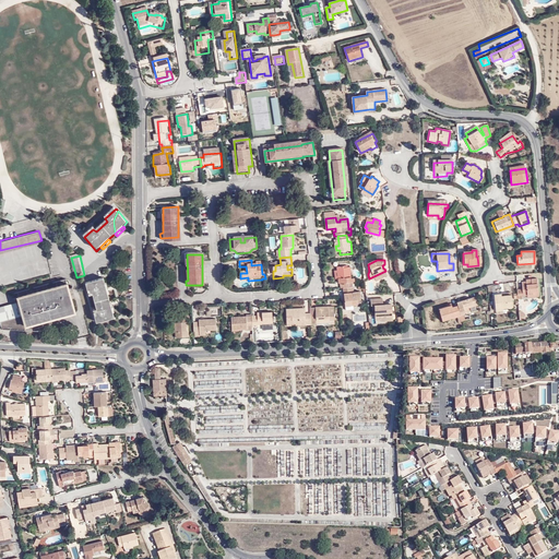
[(343,290),(352,289),(351,283),(348,283),(347,271),(341,271),(341,269),(333,269),(334,285),(343,285),(343,290)]
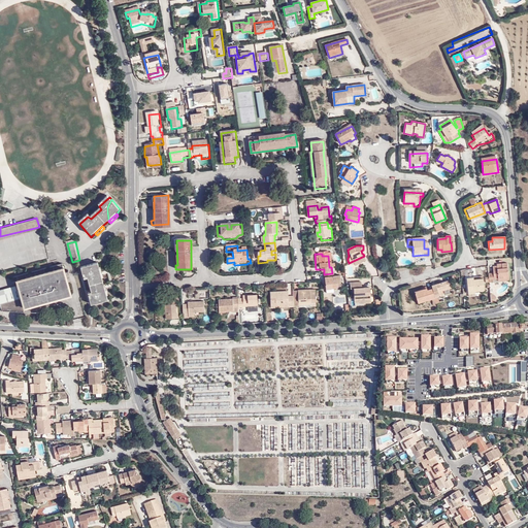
[(15,274),(20,289),(22,297),(24,305),(24,306),(70,294),(66,281),(70,279),(68,269),(64,270),(62,263),(52,265),(53,269),(44,271),(43,267),(33,270),(34,273),(26,275),(25,272),(15,274)]
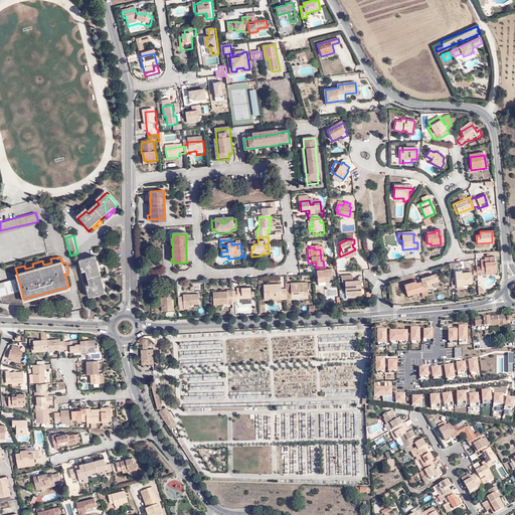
[(481,267),(475,267),(476,275),(481,275),(481,273),(485,273),(486,274),(490,274),(490,270),(495,269),(495,256),(484,256),(484,260),(481,260),(481,267)]
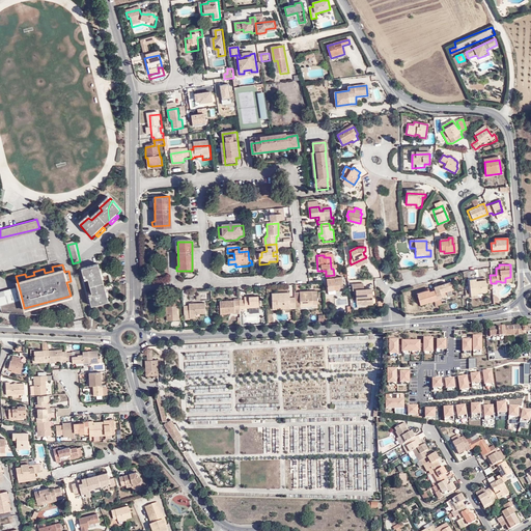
[(108,306),(107,300),(104,289),(103,282),(100,272),(99,267),(83,271),(86,283),(89,283),(92,296),(89,297),(92,310),(108,306)]
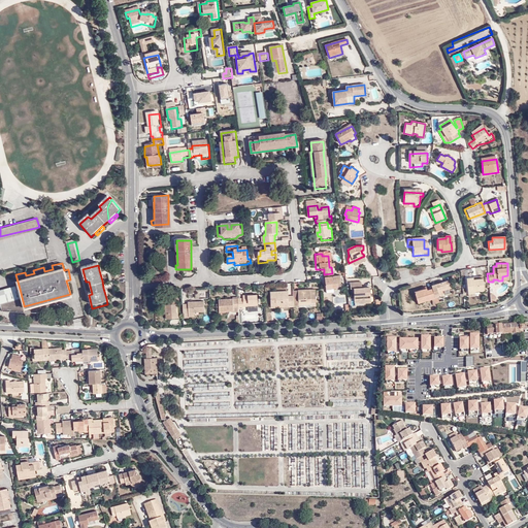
[(333,278),(333,273),(332,273),(324,274),(326,291),(326,292),(333,292),(337,291),(337,286),(341,286),(340,277),(333,278)]
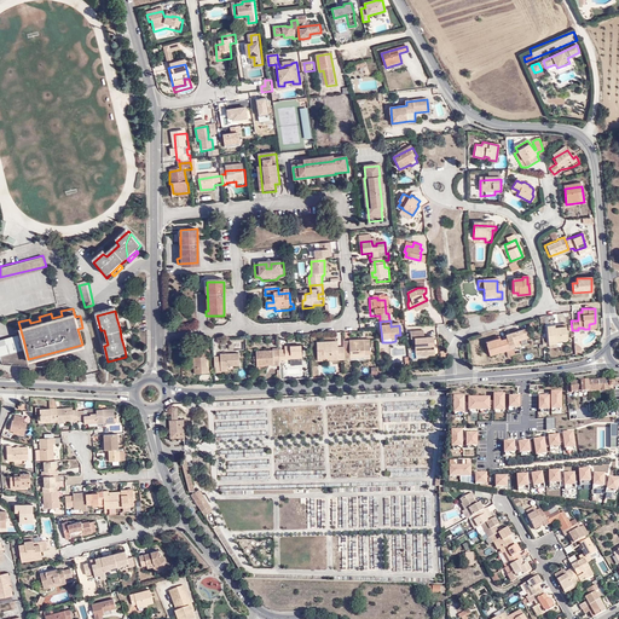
[(544,325),(545,343),(555,343),(555,341),(567,340),(566,328),(557,329),(554,329),(554,325),(544,325)]
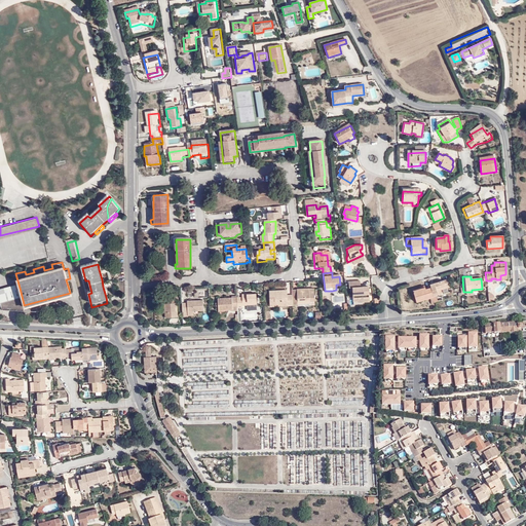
[(428,284),(429,288),(431,297),(435,296),(441,294),(440,290),(439,288),(448,285),(446,278),(428,284)]
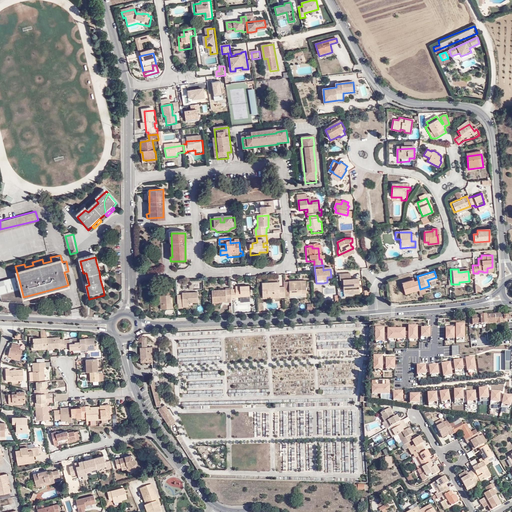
[(0,292),(21,288),(19,280),(17,280),(15,275),(0,278),(0,292)]
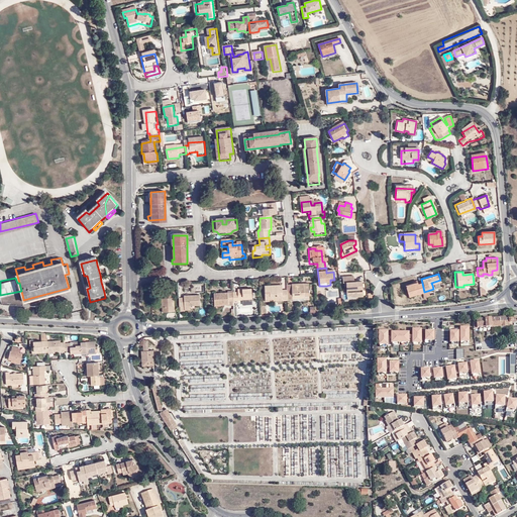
[(345,285),(346,296),(362,296),(362,284),(353,284),(352,278),(341,278),(341,285),(345,285)]
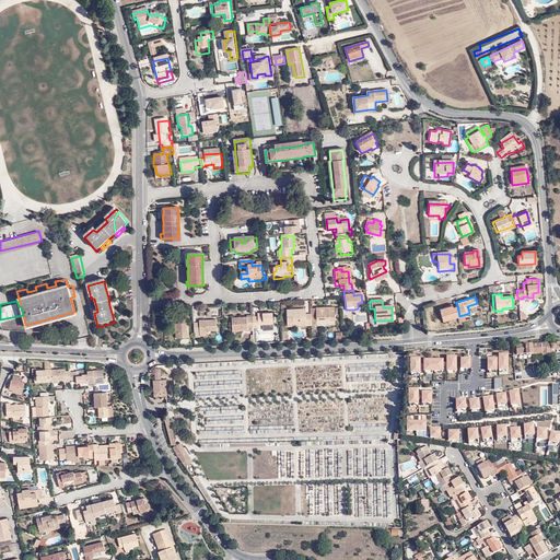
[(459,316),(457,306),(452,308),(451,305),(436,308),(439,318),(444,317),(445,321),(456,317),(459,316)]
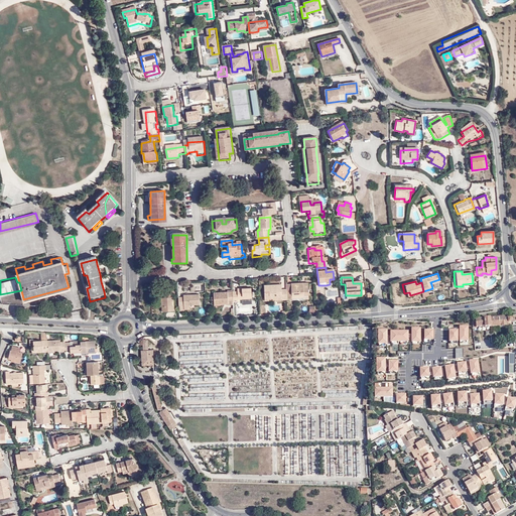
[(285,293),(286,300),(286,301),(290,301),(291,298),(306,296),(306,287),(301,287),(301,284),(289,285),(290,290),(290,293),(285,293)]
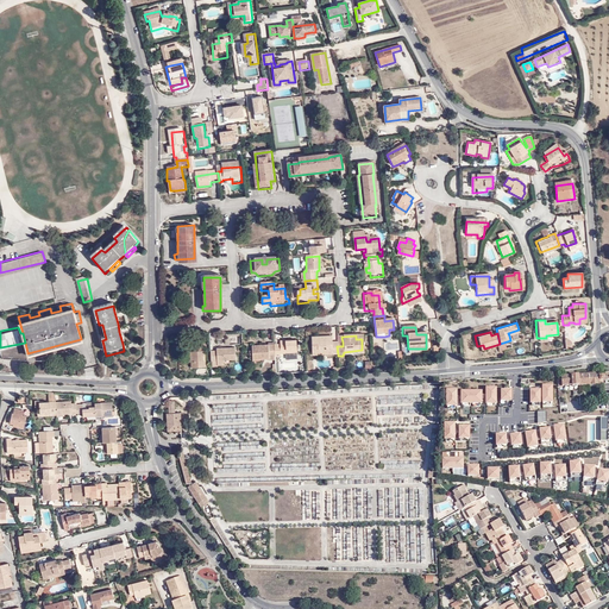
[(330,356),(338,355),(337,346),(337,343),(330,343),(330,337),(311,338),(312,353),(330,352),(330,356)]
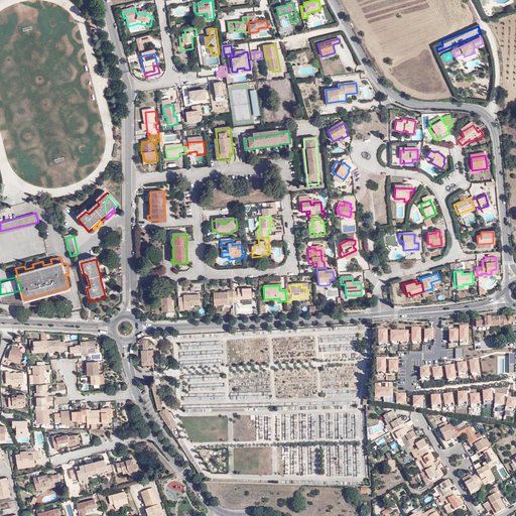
[(23,298),(21,290),(0,294),(0,298),(1,301),(1,302),(22,303),(21,298),(23,298)]
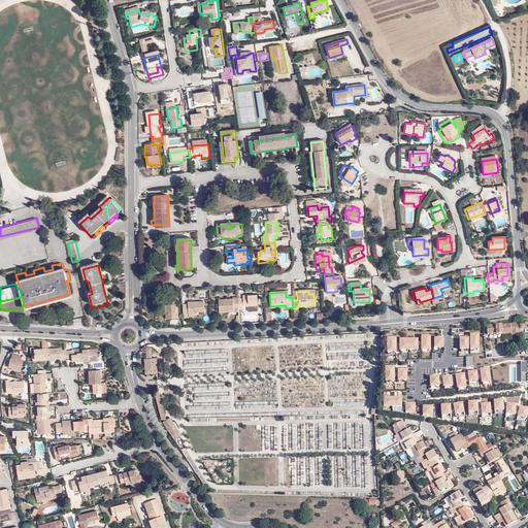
[(237,302),(238,310),(238,314),(243,314),(243,309),(250,309),(258,308),(258,299),(257,297),(242,298),(242,301),(237,302)]
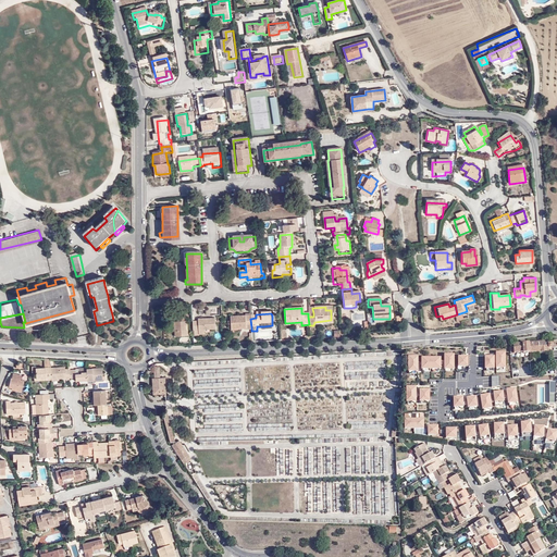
[(245,327),(251,327),(250,319),(250,317),(245,317),(245,319),(231,320),(231,332),(232,332),(245,332),(245,327)]
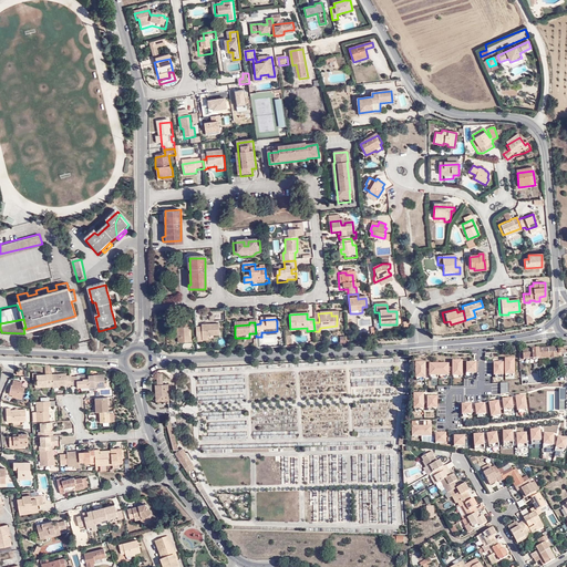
[(178,338),(178,343),(191,342),(191,325),(189,323),(183,323),(183,327),(178,327),(178,338)]
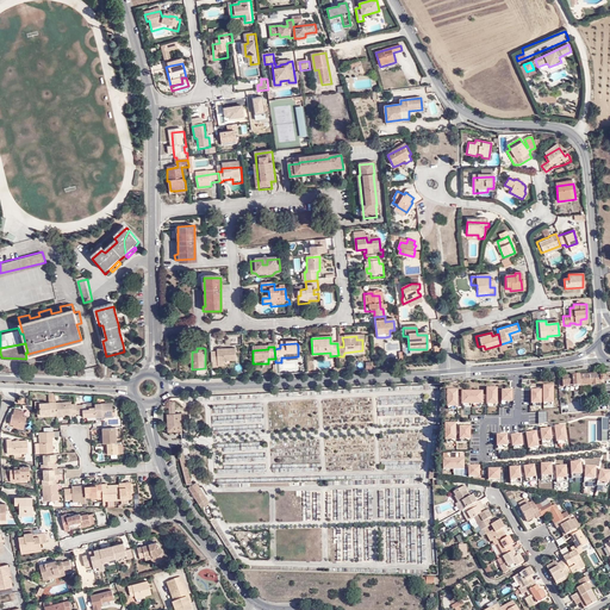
[(216,356),(211,356),(211,365),(219,365),(237,363),(236,352),(216,353),(216,356)]
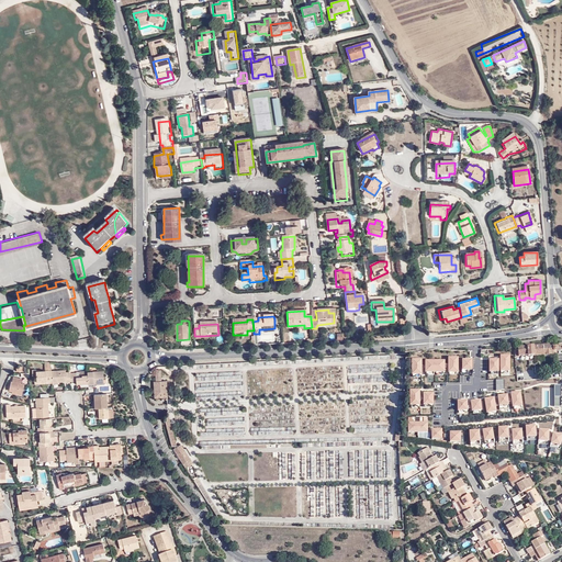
[(555,350),(558,350),(558,343),(514,347),(515,350),(518,350),(518,357),(528,356),(529,357),(553,355),(553,353),(555,353),(555,350)]
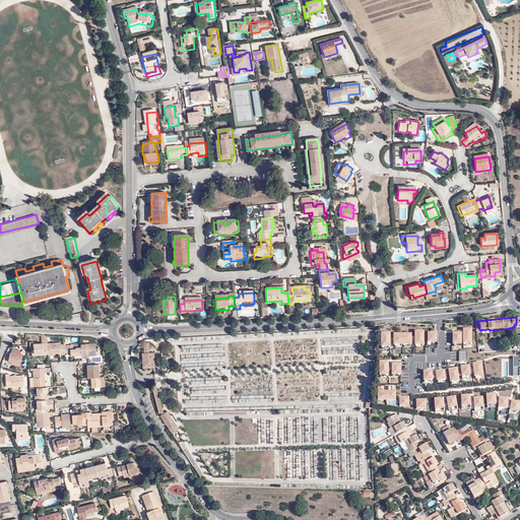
[(36,347),(36,352),(45,352),(49,352),(49,342),(43,343),(35,343),(36,347)]
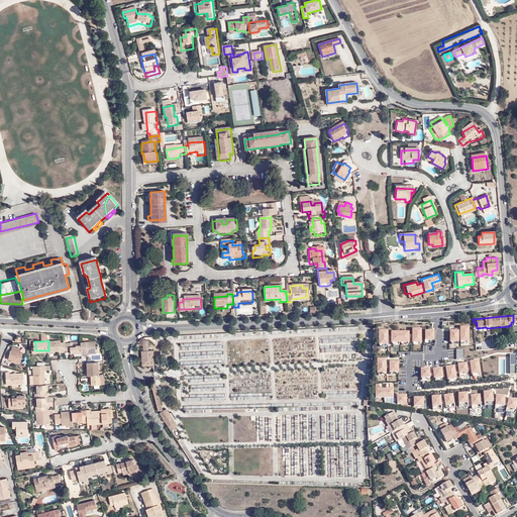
[(61,340),(48,340),(48,350),(48,351),(56,351),(66,350),(65,343),(65,341),(62,341),(61,340)]
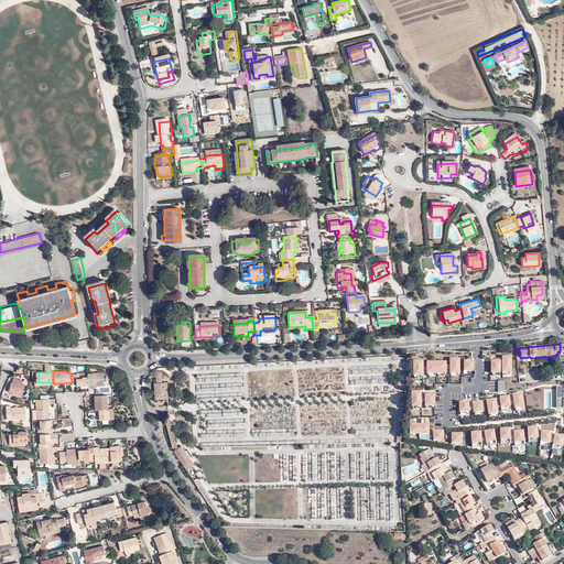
[(89,372),(89,376),(89,383),(89,384),(96,384),(105,383),(105,371),(89,372)]
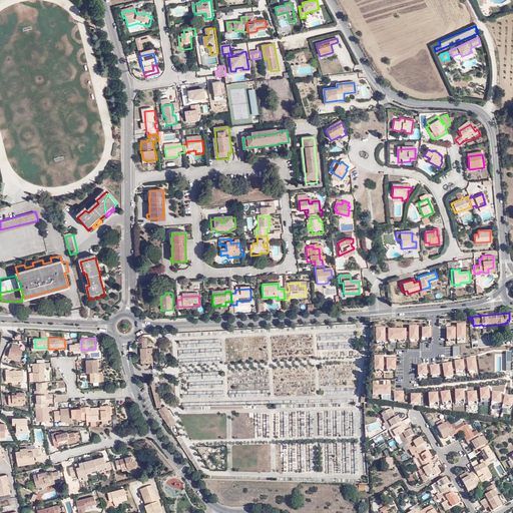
[(140,348),(140,365),(152,365),(152,349),(146,348),(147,339),(142,339),(141,348),(140,348)]
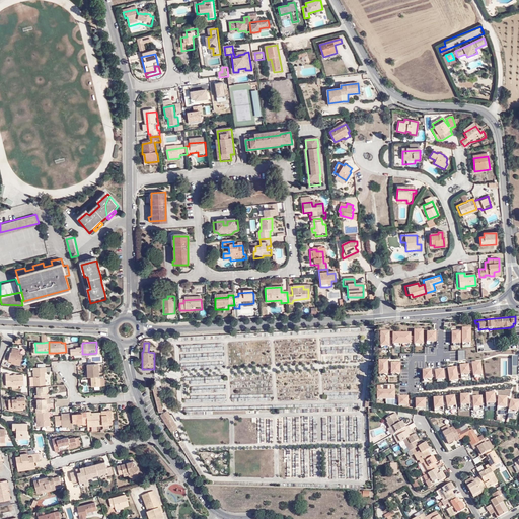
[(71,354),(82,353),(82,346),(76,347),(76,348),(73,348),(72,344),(65,345),(66,352),(71,352),(71,354)]
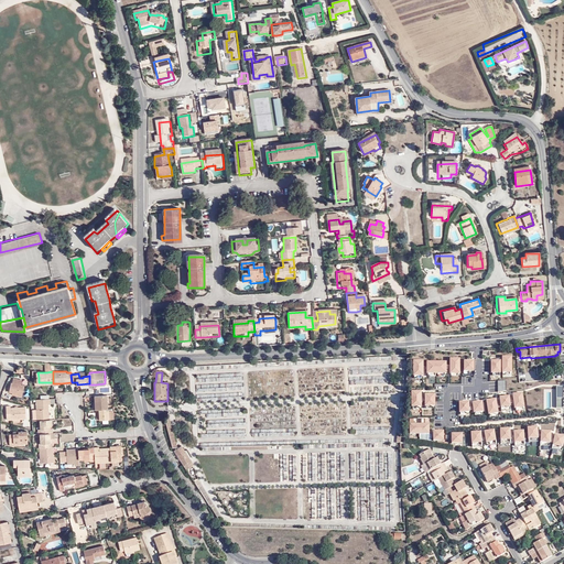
[(219,400),(243,398),(241,375),(230,376),(230,377),(219,378),(218,373),(195,376),(196,384),(198,383),(199,401),(219,400)]
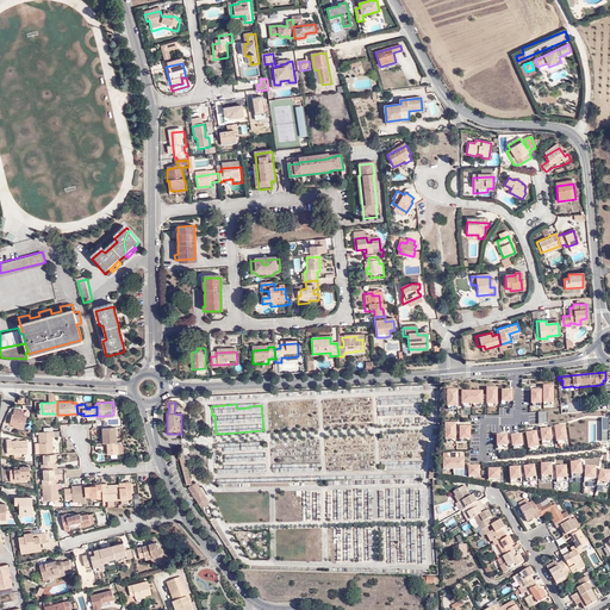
[(16,414),(14,414),(12,423),(20,425),(19,428),(26,429),(29,416),(25,415),(26,410),(17,408),(16,414)]
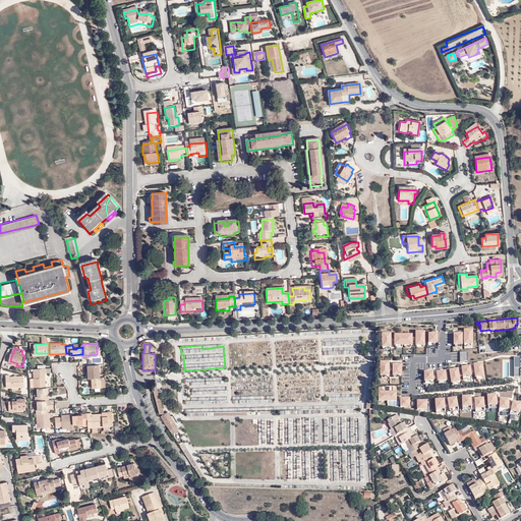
[(475,379),(484,378),(483,362),(474,363),(475,379)]
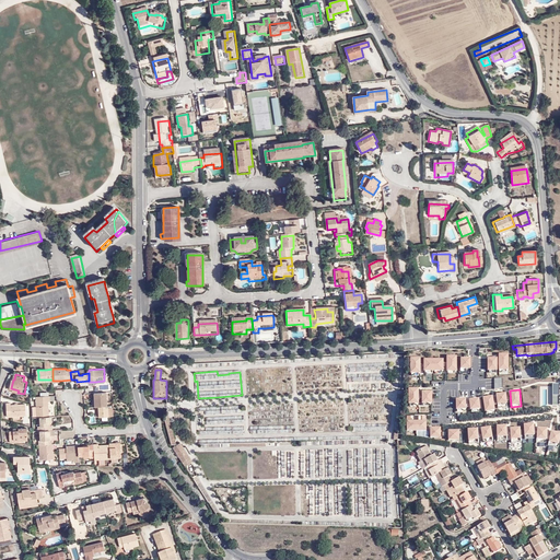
[(508,406),(506,393),(497,393),(498,407),(508,406)]
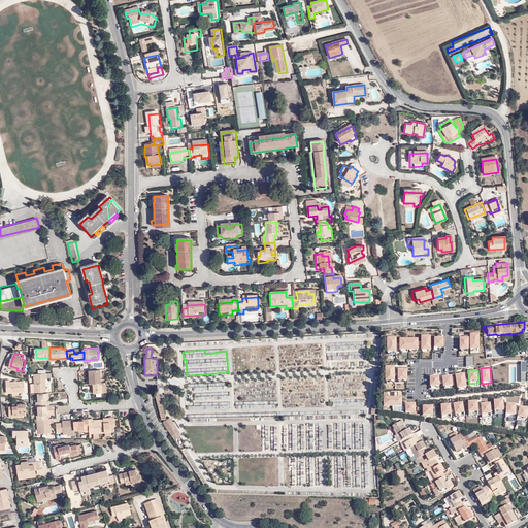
[(90,383),(91,384),(101,383),(100,371),(89,371),(90,383)]
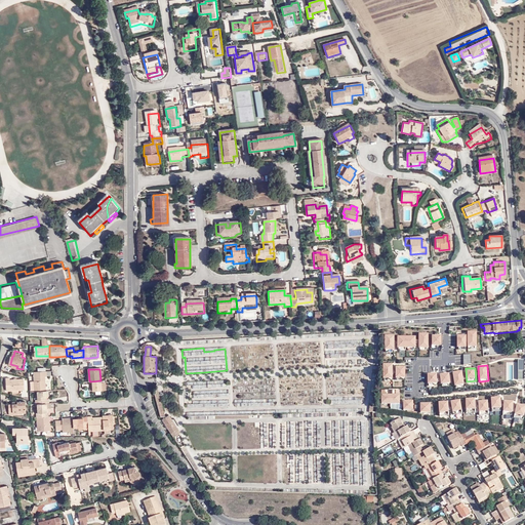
[(36,377),(37,392),(38,392),(46,392),(45,377),(47,377),(47,372),(36,373),(36,377)]
